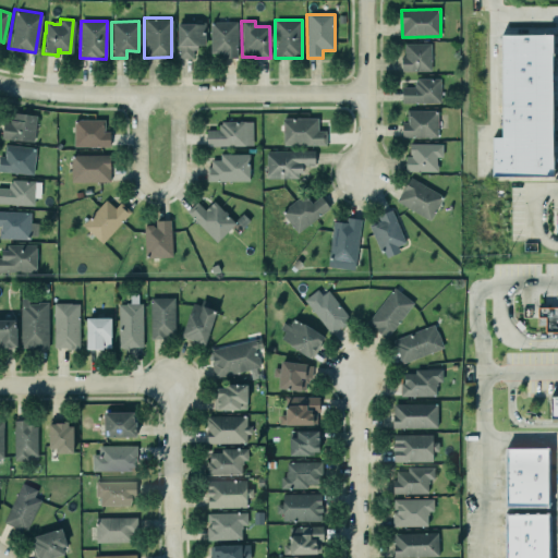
[(176,22),(176,44),(177,45),(177,57),(192,57),(192,49),(197,49),(197,45),(204,45),(204,22),(176,22)]
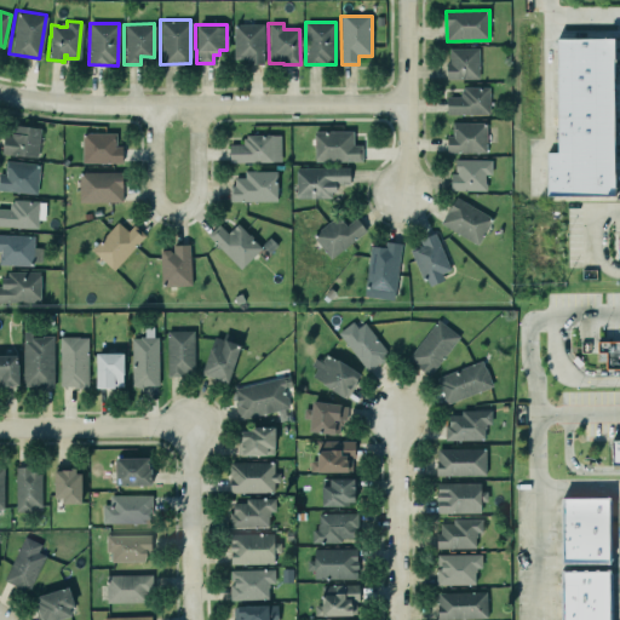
[(264,24),(234,24),(234,58),(247,58),(247,64),(263,64),(264,24)]
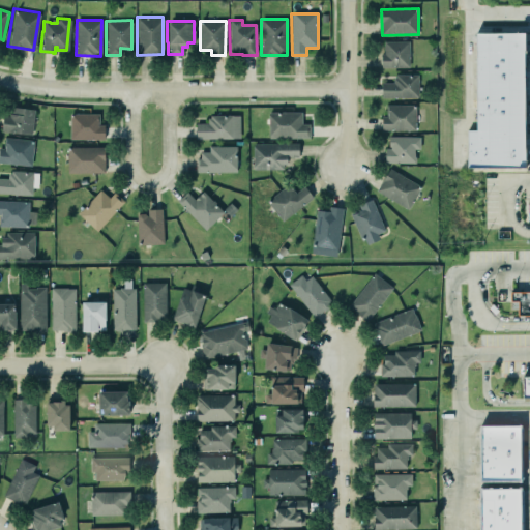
[(465,129),(475,129),(474,32),(523,31),(524,166),(466,167),(465,129)]
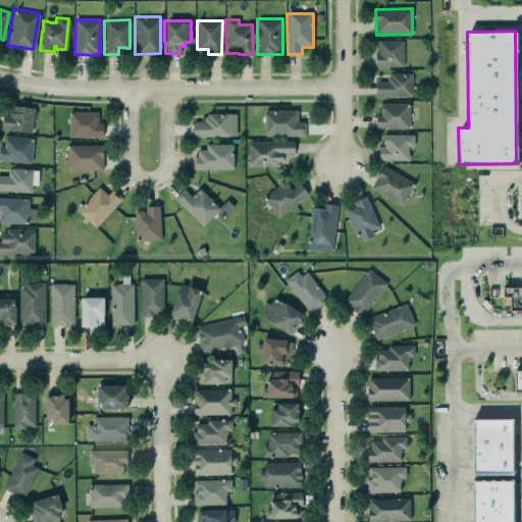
[(403,41),(376,41),(377,67),(403,66),(403,41)]
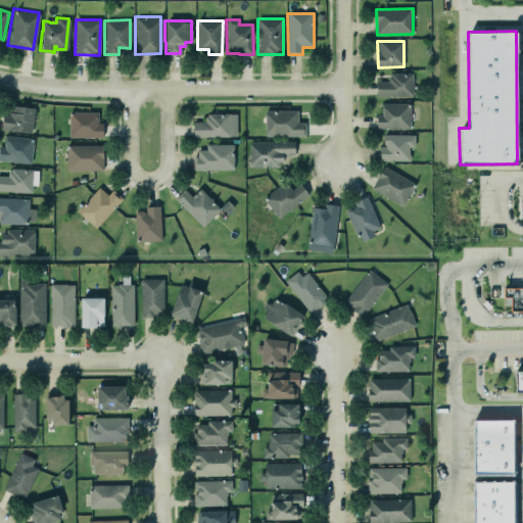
[(375,81),(375,95),(412,95),(412,73),(389,73),(389,75),(387,75),(387,81),(375,81)]
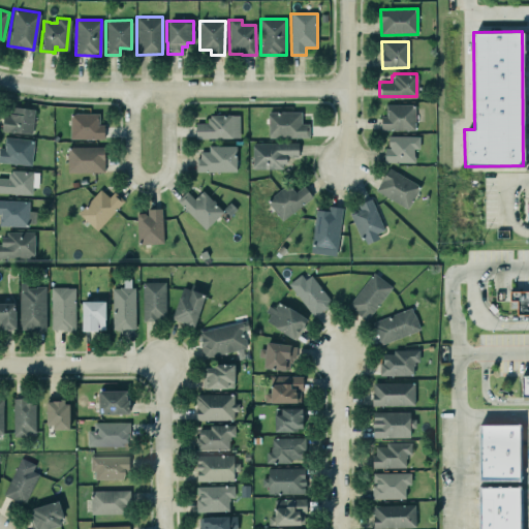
[(380,115),(379,129),(413,129),(413,103),(384,103),(384,115),(380,115)]
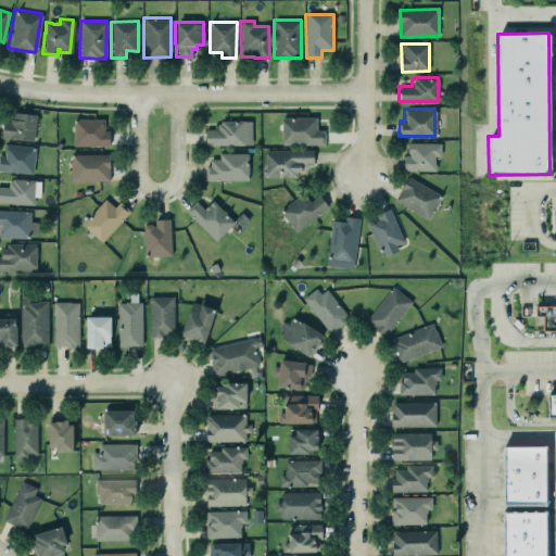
[(13,122),(3,121),(2,139),(35,140),(36,114),(13,113),(13,122)]
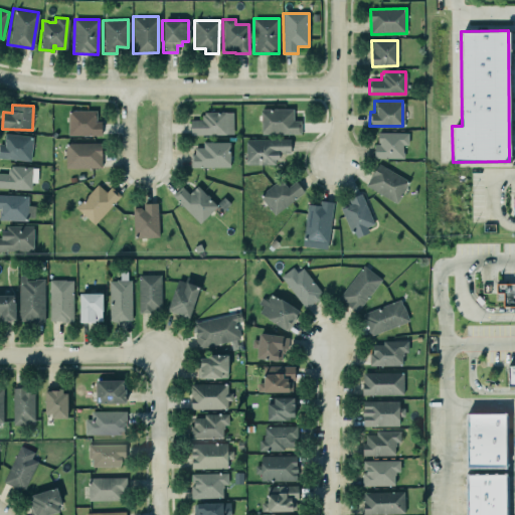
[(260,108),(292,108),(292,120),(300,120),(300,133),(261,133),(260,108)]
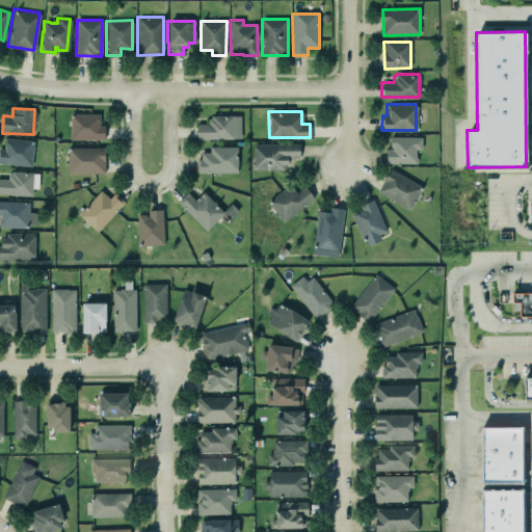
[(69,112),(70,139),(104,138),(104,125),(98,125),(98,124),(99,124),(99,112),(69,112)]
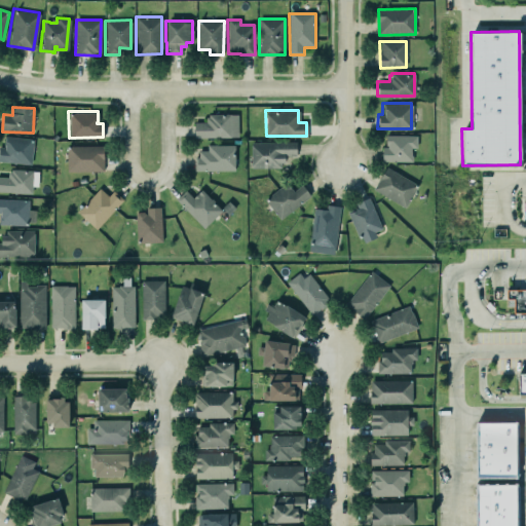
[(193,122),(193,137),(237,137),(237,113),(208,113),(208,117),(204,117),(204,122),(193,122)]
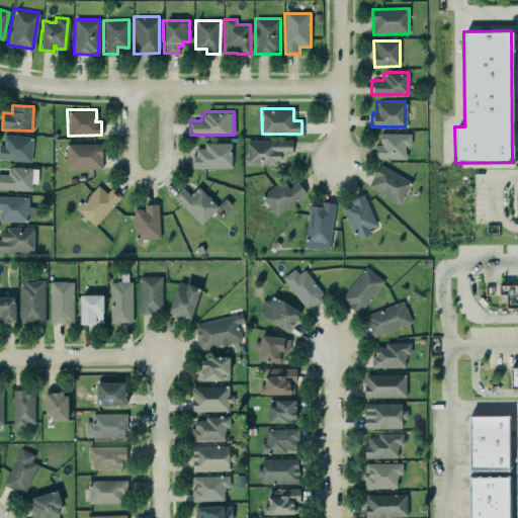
[(411,134),(380,134),(380,146),(376,146),(376,159),(405,159),(406,146),(411,146),(411,134)]
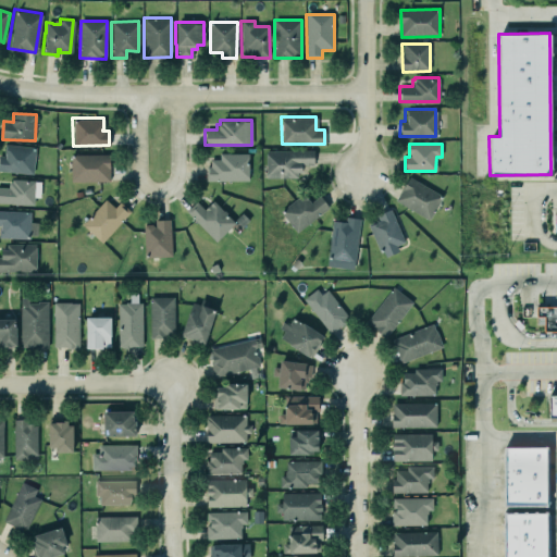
[(0,172),(34,173),(35,146),(4,146),(4,156),(0,156),(0,172)]
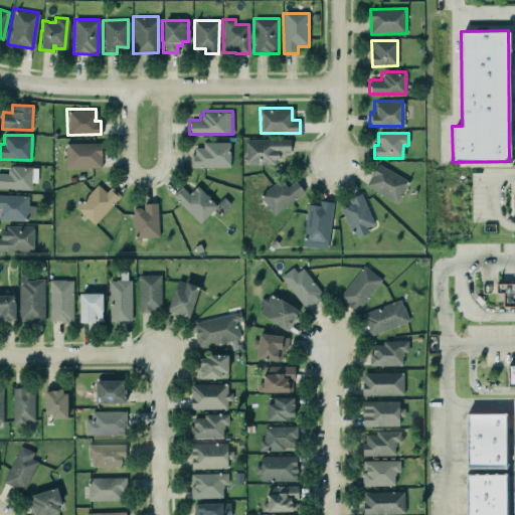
[(244,138),(289,138),(289,151),(278,152),(278,158),(274,159),(274,161),(274,164),(245,164),(244,138)]
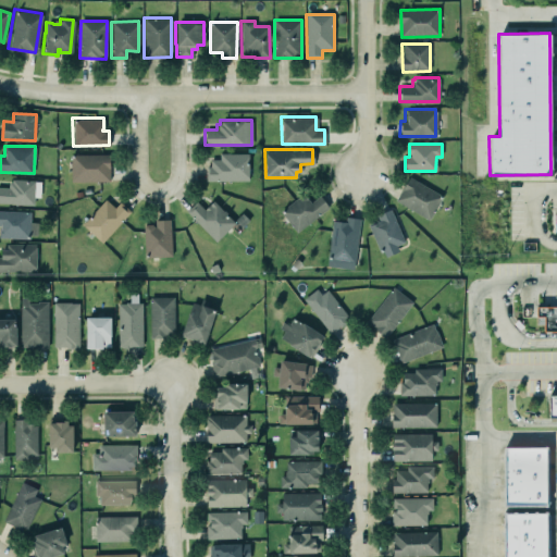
[(219,152),(247,152),(247,180),(205,180),(205,165),(209,165),(209,159),(219,159),(219,152)]
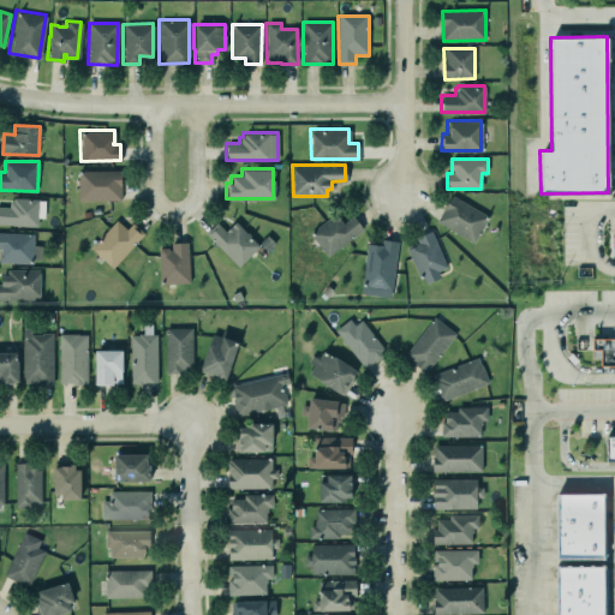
[(121,171),(78,171),(79,201),(121,201),(121,171)]
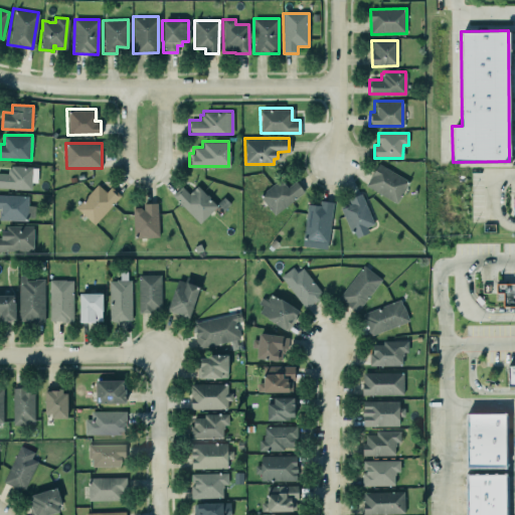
[(366,188),(399,202),(409,179),(376,165),(366,188)]
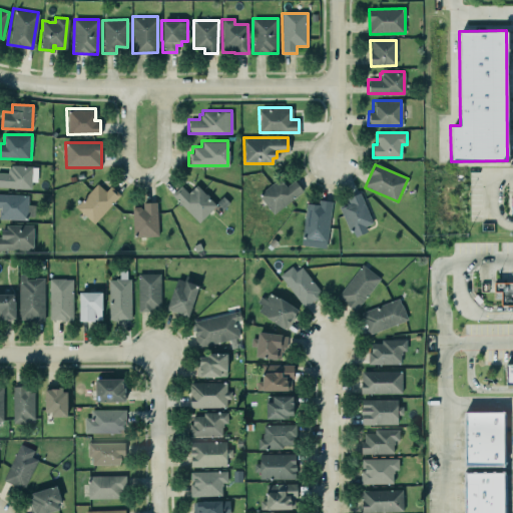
[(9,172),(0,172),(0,187),(32,188),(33,166),(9,165),(9,172)]
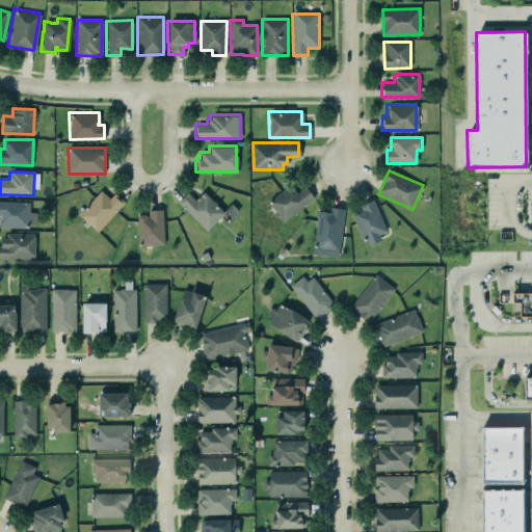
[(296,193),(291,186),(268,200),(281,220),(316,201),(308,187),(296,193)]
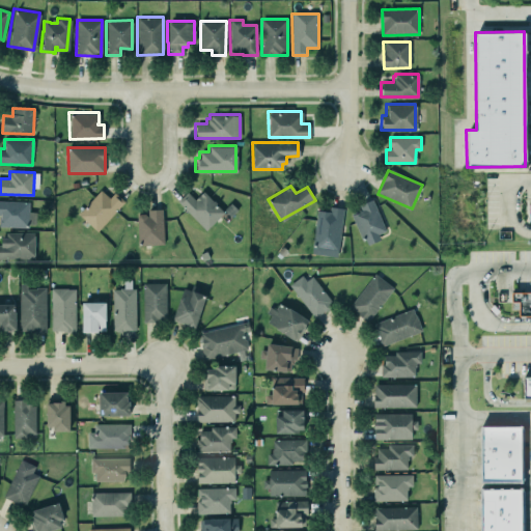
[(98,231),(124,202),(115,193),(110,198),(101,190),(79,214),(98,231)]
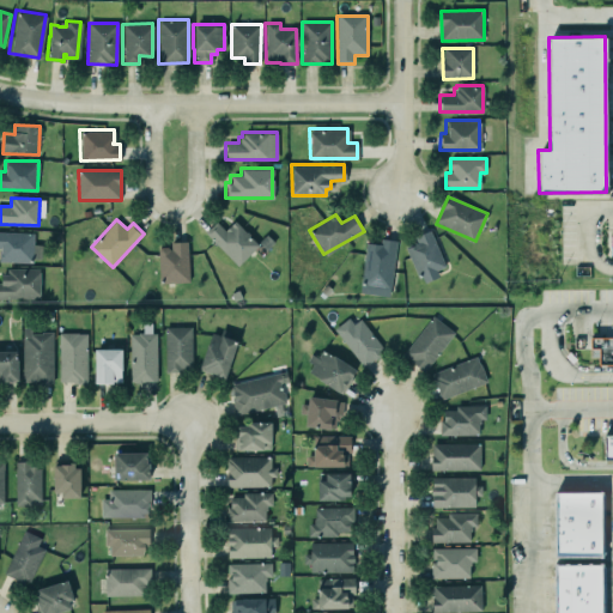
[(238,266),(259,244),(235,222),(225,231),(216,222),(205,234),(238,266)]
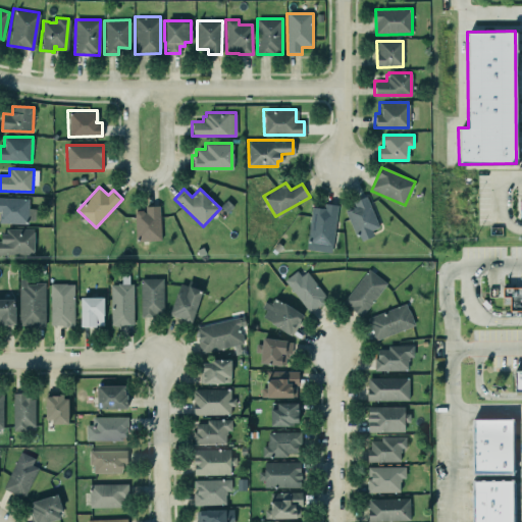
[(379,227),(366,196),(354,201),(356,207),(347,211),(359,242),(374,236),(372,230),(379,227)]
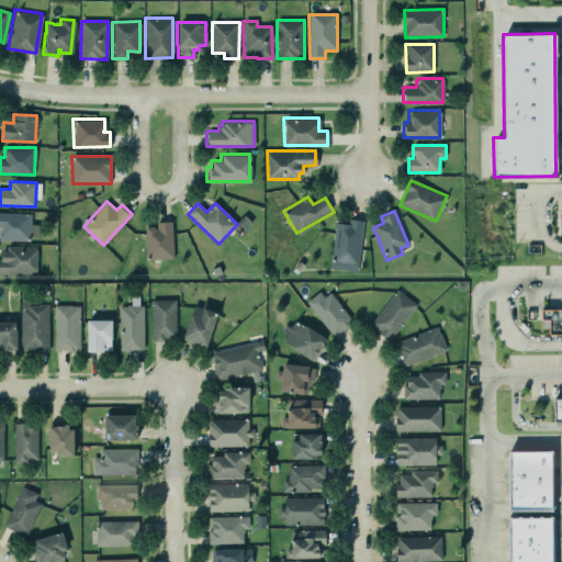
[(31,224),(31,214),(0,213),(0,238),(37,240),(37,225),(31,224)]
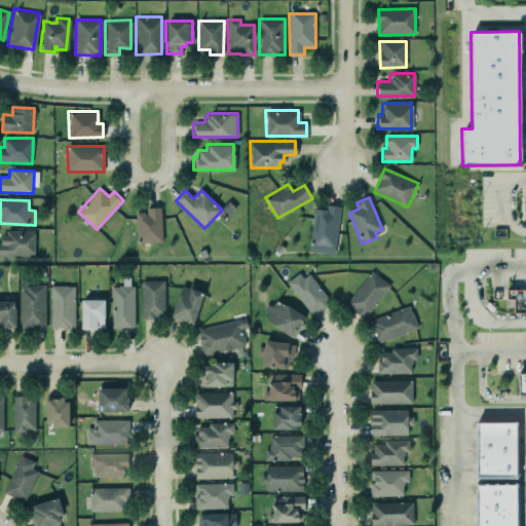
[(312,205),(324,208),(325,202),(340,204),(333,254),(306,251),(312,205)]
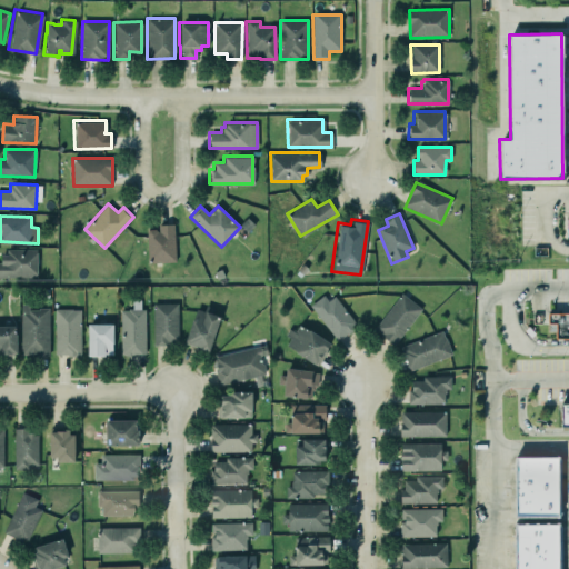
[(175,260),(172,223),(158,223),(158,230),(157,230),(155,228),(148,228),(146,231),(147,261),(175,260)]
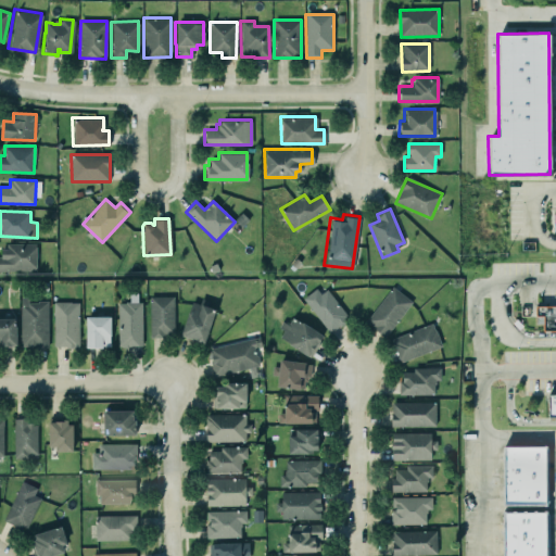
[(7,243),(35,243),(35,272),(0,272),(0,248),(7,248),(7,243)]
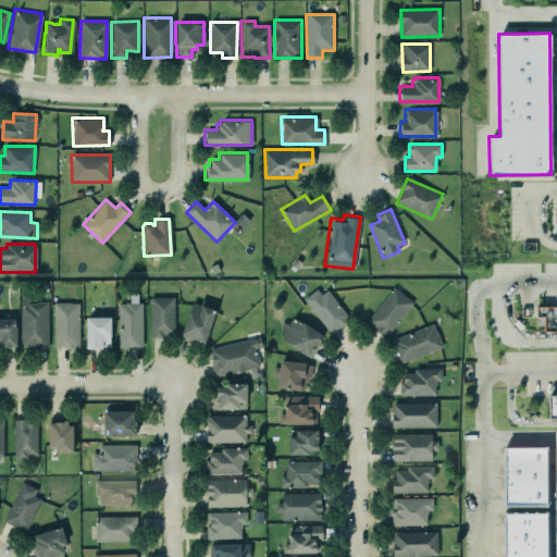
[(392,285),(412,301),(384,337),(371,327),(373,325),(371,324),(370,324),(364,321),(392,285)]
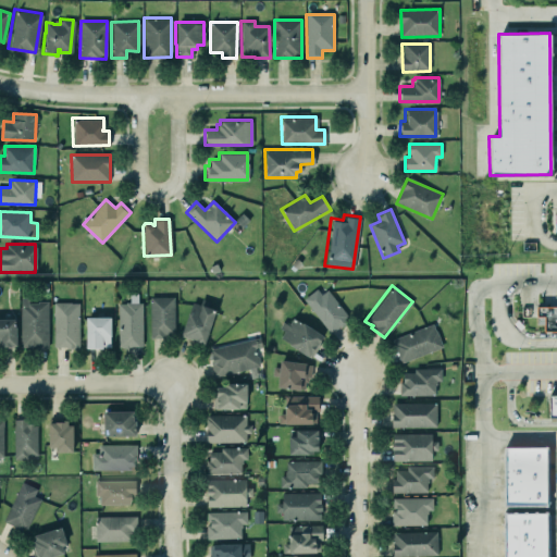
[(329,334),(338,326),(339,327),(347,322),(344,318),(346,314),(325,287),(320,292),(316,286),(300,298),(329,334)]
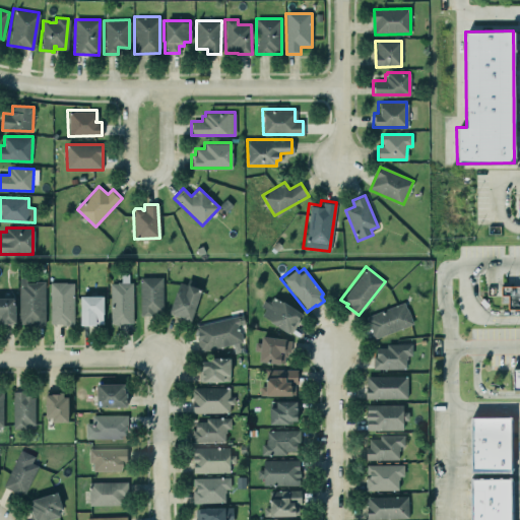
[(18,277),(18,323),(33,323),(33,325),(45,325),(45,280),(35,280),(35,282),(25,282),(25,277),(18,277)]
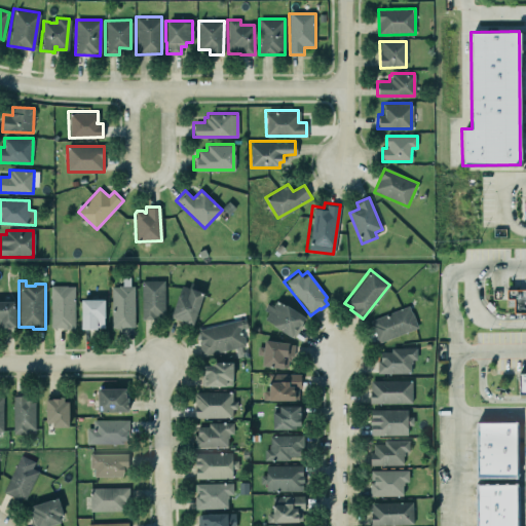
[(142,280),(142,318),(164,318),(164,280),(142,280)]
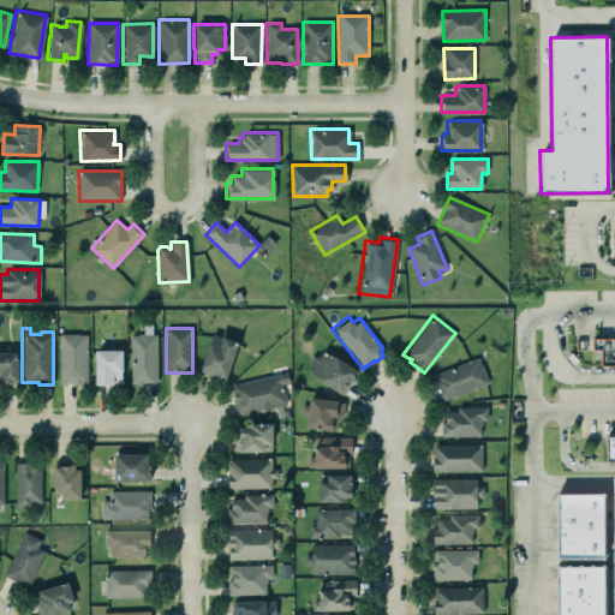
[(130,334),(138,334),(138,333),(156,333),(156,381),(130,381),(130,334)]
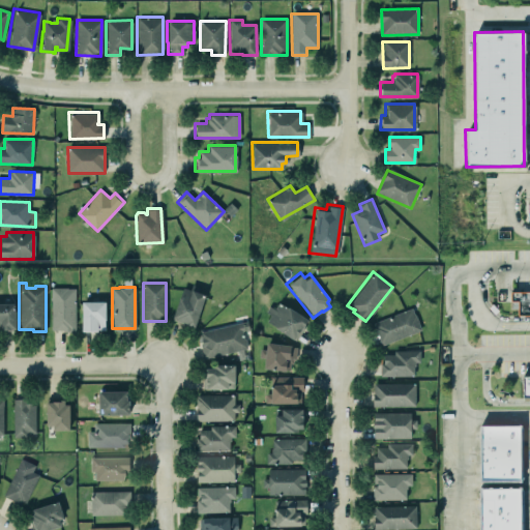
[(51,288),(52,331),(76,330),(75,288),(51,288)]
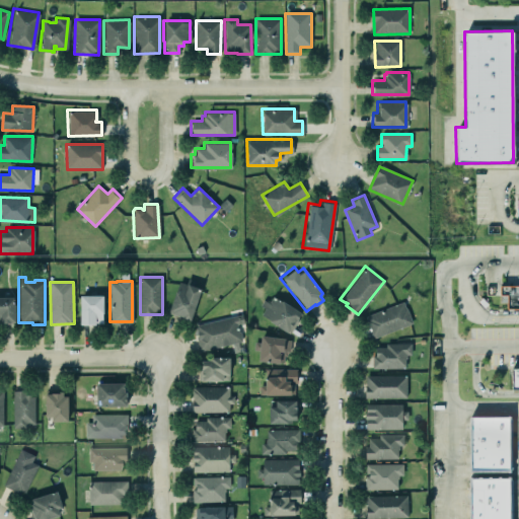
[(201,288),(177,283),(169,315),(193,320),(201,288)]
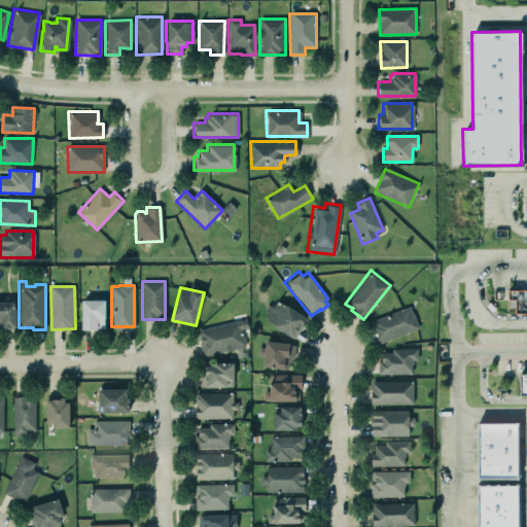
[(511,296),(511,312),(526,311),(526,288),(503,288),(503,296),(511,296)]
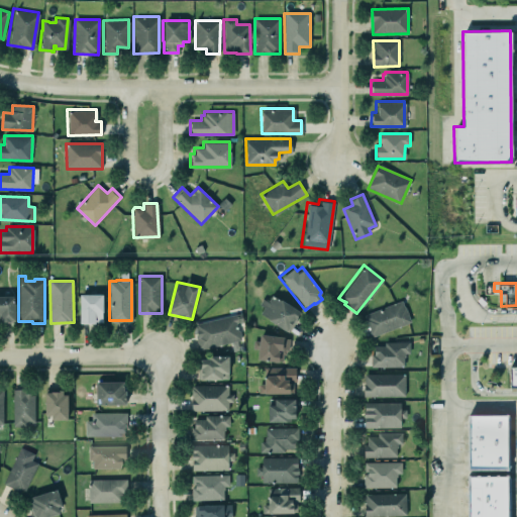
[(81,323),(103,323),(102,294),(80,295),(81,323)]
